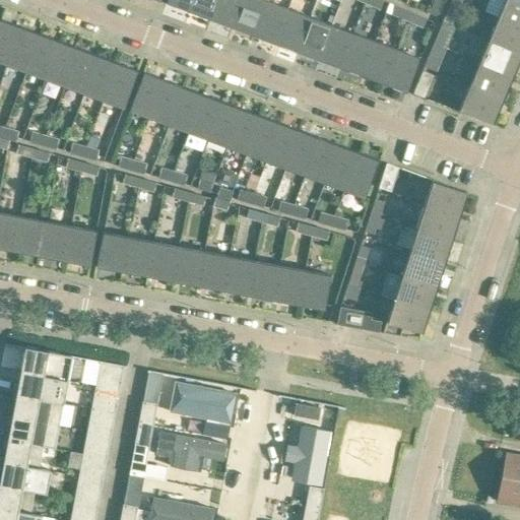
[(189,11),(192,0),(167,0),(167,3),(189,11)]
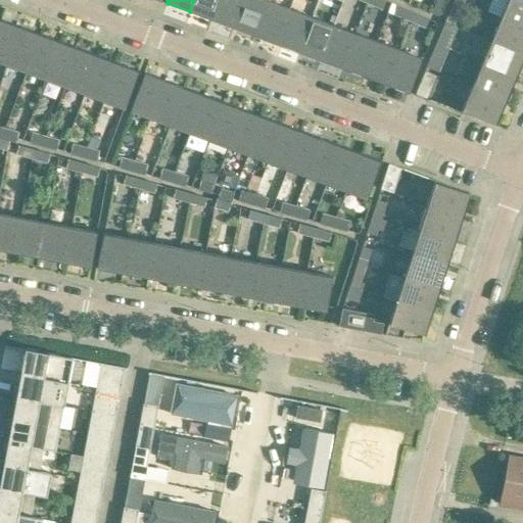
[(219,0),(193,0),(190,11),(211,19),(219,0)]
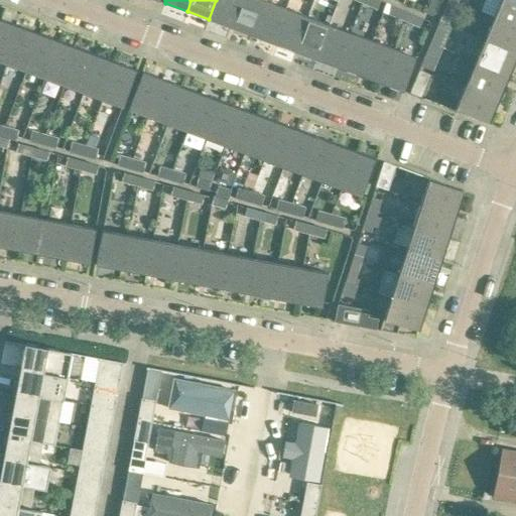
[(216,0),(209,19),(230,27),(240,0),(216,0)]
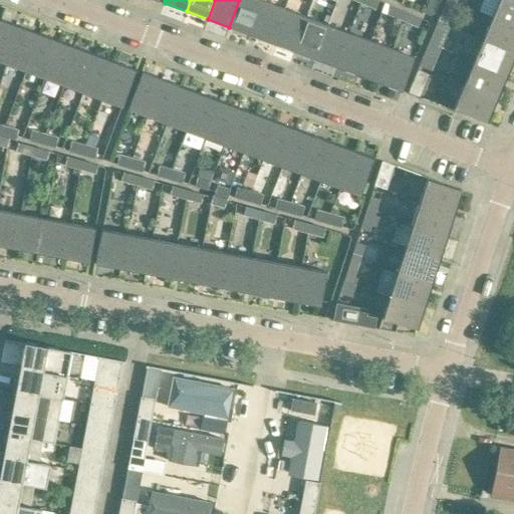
[(264,0),(262,0),(239,0),(229,27),(251,35),(264,0)]
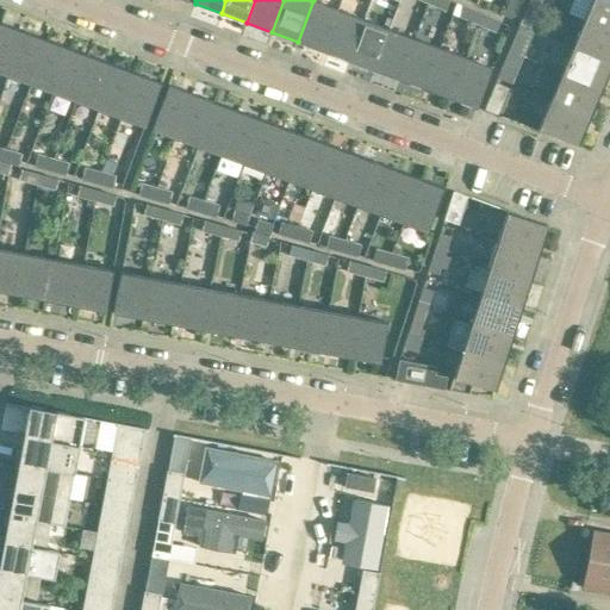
[(313,0),(298,42),(323,51),(338,10),(313,0)]
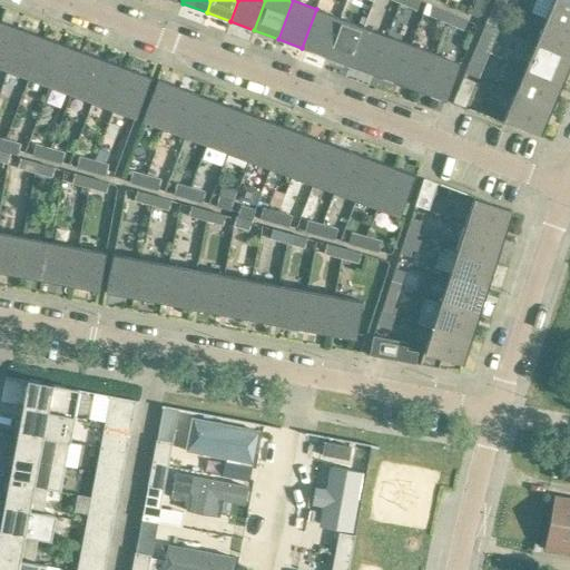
[(421,1),(419,0),(401,0),(400,3),(416,10),(421,1)]
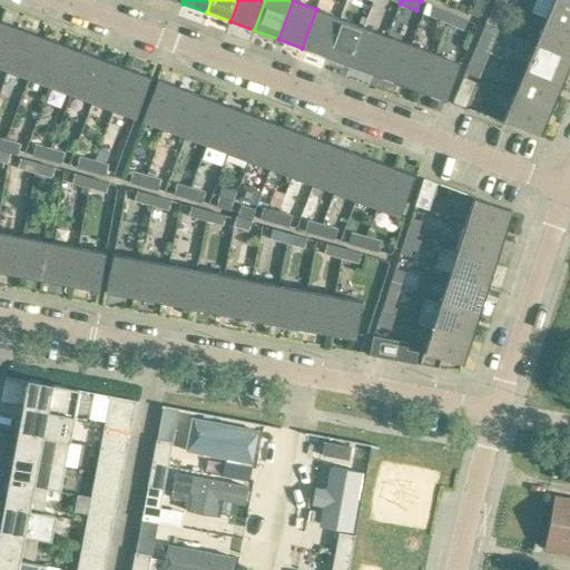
[(487,0),(475,0),(470,15),(477,17),(482,15),(488,0),(487,0)]
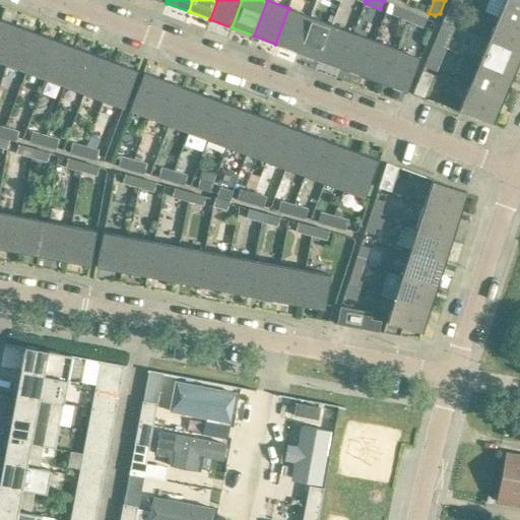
[(454,0),(451,0),(446,14),(454,18),(461,3),(454,0)]
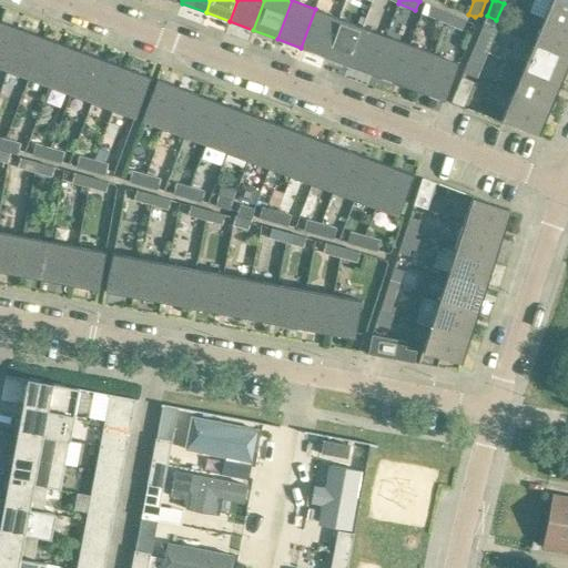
[(567,30),(567,1),(565,0),(550,0),(543,19),(567,30)]
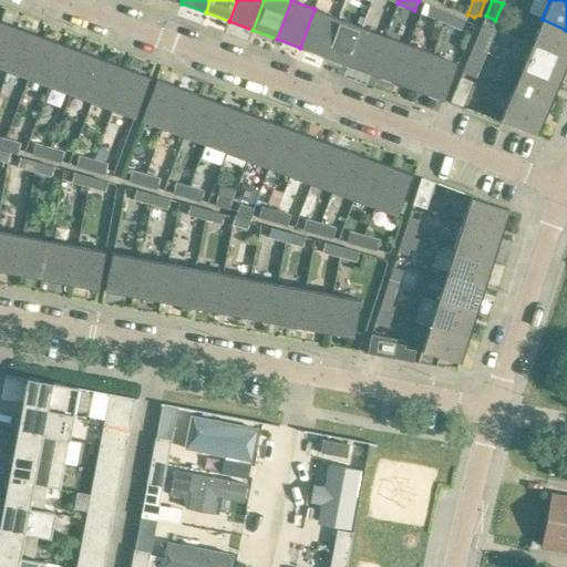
[(444,23),(449,13),(431,7),(428,16),(444,23)]
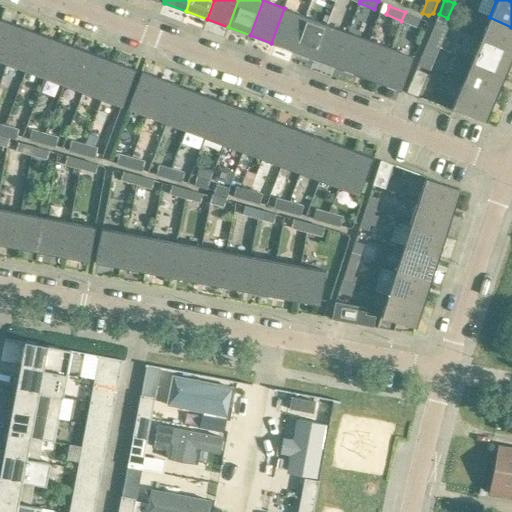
[(305,16),(284,8),(271,43),(292,51),(305,16)]
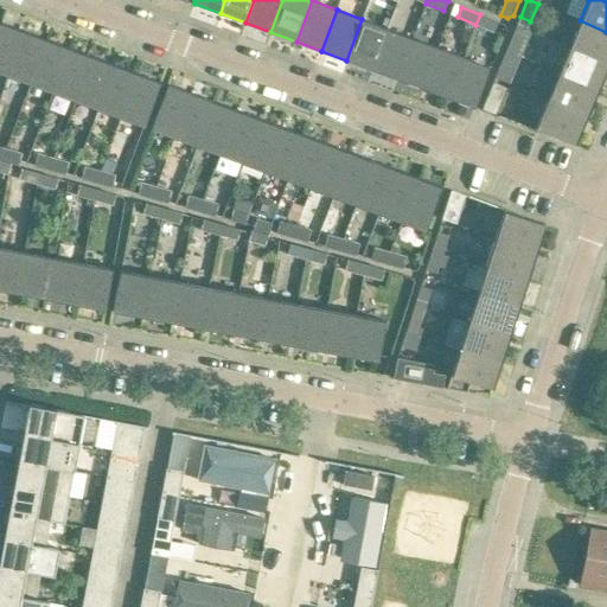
[(498,23),(480,14),(475,25),(493,32),(498,23)]
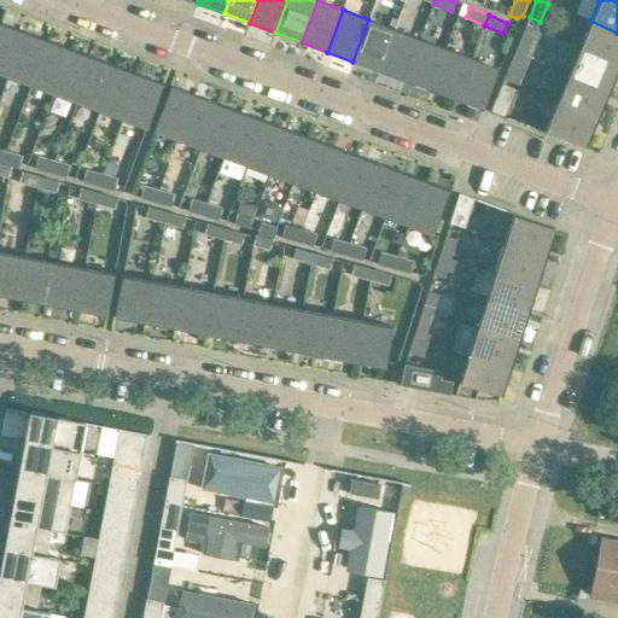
[(368,19),(353,62),(379,71),(395,29),(368,19)]
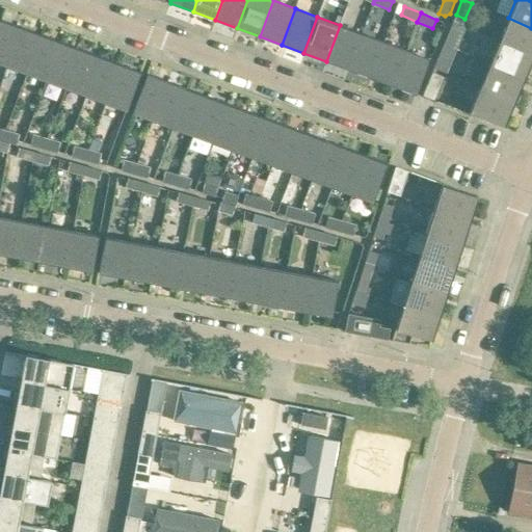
[(531,28),(508,18),(499,42),(531,55),(531,28)]
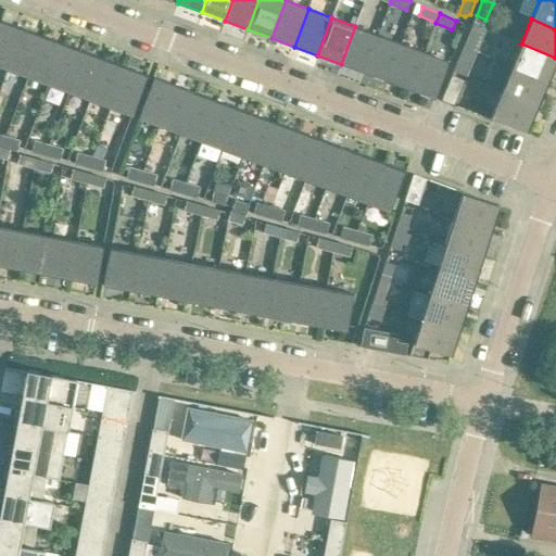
[(22,28),(1,21),(0,24),(0,66),(7,70),(22,28)]
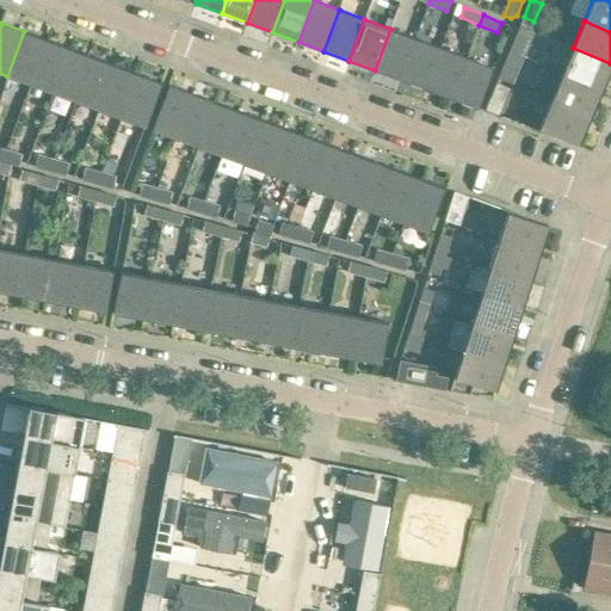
[(517,34),(510,51),(519,56),(525,59),(536,32),(530,30),(520,25),(517,34)]
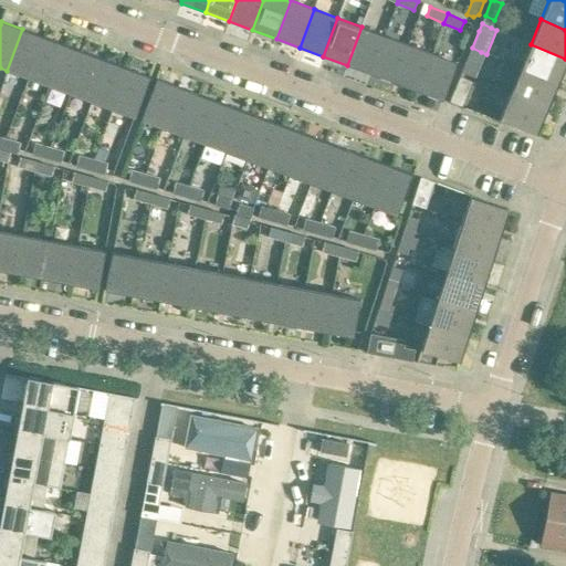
[(385,35),(362,27),(347,65),(370,74),(385,35)]
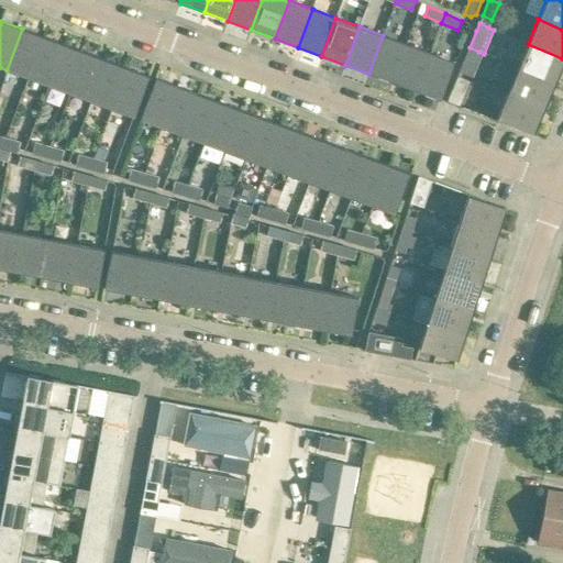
[(44,37),(22,29),(7,70),(28,78),(44,37)]
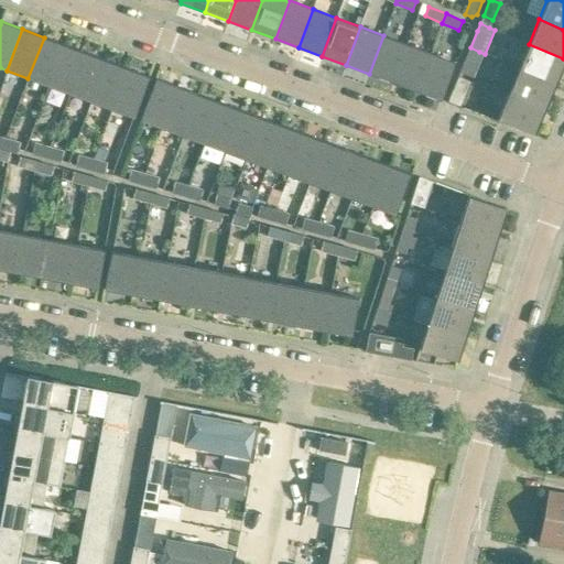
[(383,35),(369,74),(393,83),(408,44),(383,35)]
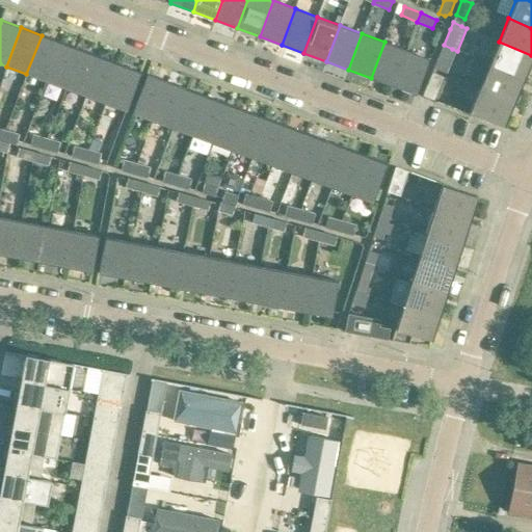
[(61,43),(42,35),(26,74),(47,81),(61,43)]
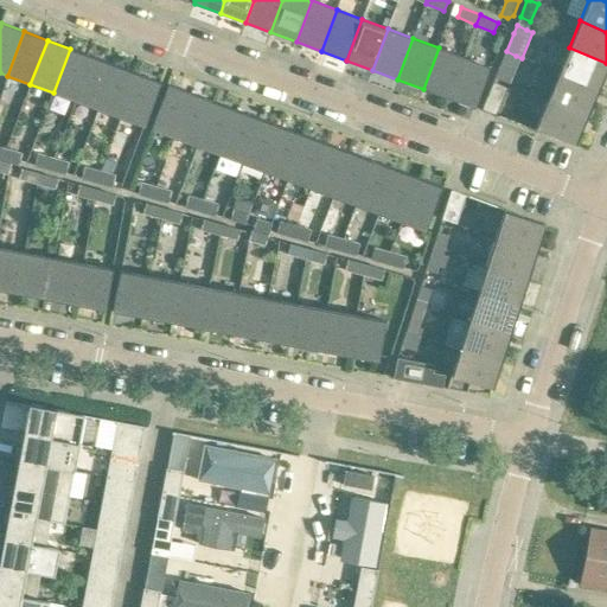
[(465,57),(439,48),(423,89),(449,98),(465,57)]
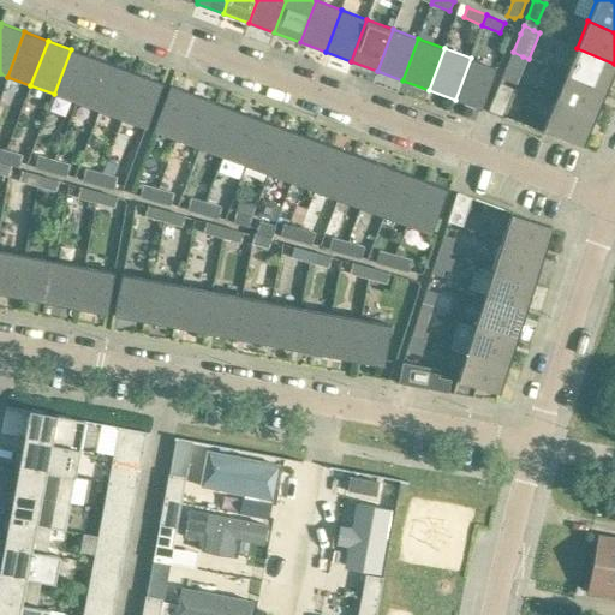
[(607,91),(614,70),(614,64),(577,48),(566,75),(607,91)]
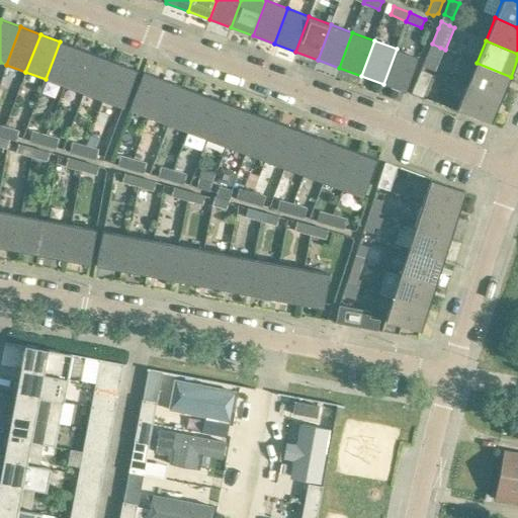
[(79,49),(60,41),(46,79),(65,87),(79,49)]
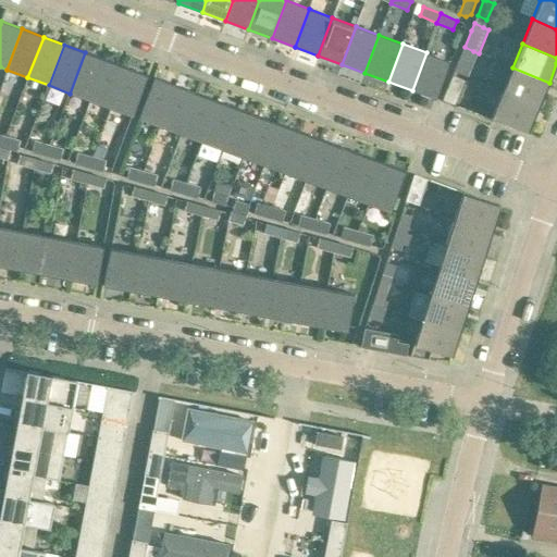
[(479,53),(473,51),(465,47),(454,71),(469,77),(479,53)]
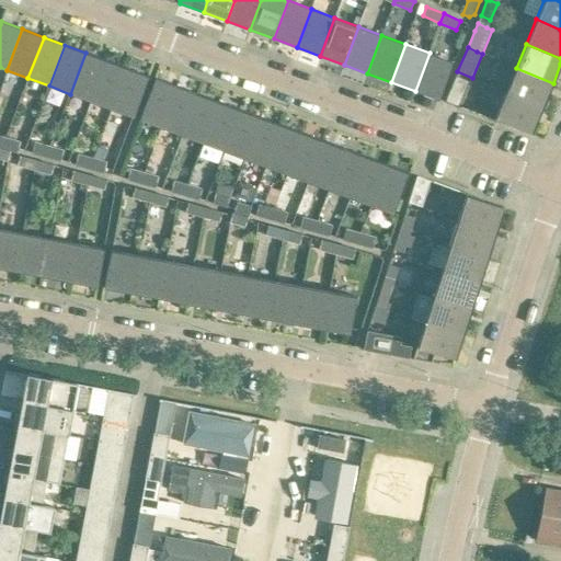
[(104,59),(86,53),(70,94),(91,102),(106,60),(104,59)]
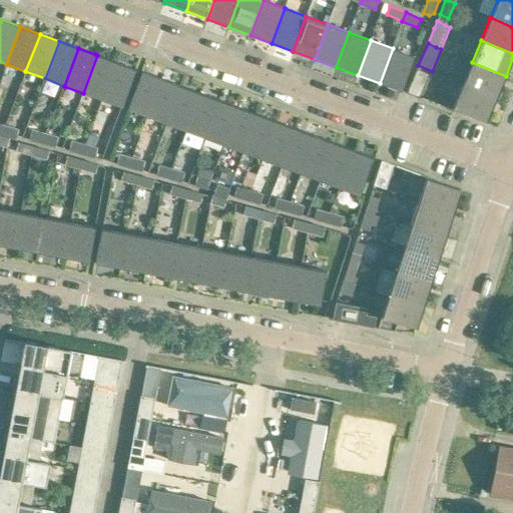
[(380,83),(401,91),(414,56),(393,48),(380,83)]
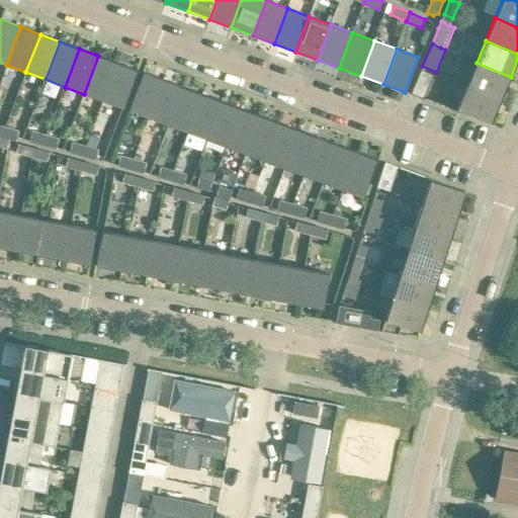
[(118,63),(98,56),(84,94),(96,98),(103,101),(118,63)]
